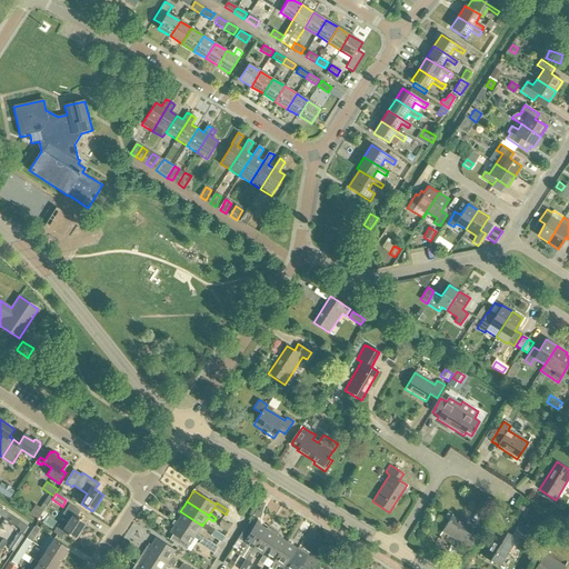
[(30,513),(37,518),(38,518),(40,515),(42,511),(43,510),(40,508),(36,505),(36,506),(30,513)]
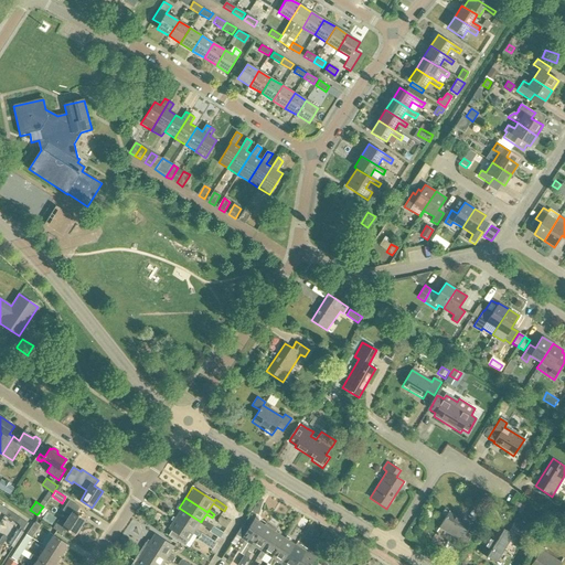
[(74,535),(85,519),(76,513),(80,508),(70,501),(63,511),(70,515),(64,524),(59,520),(53,529),(61,534),(64,529),(74,535)]
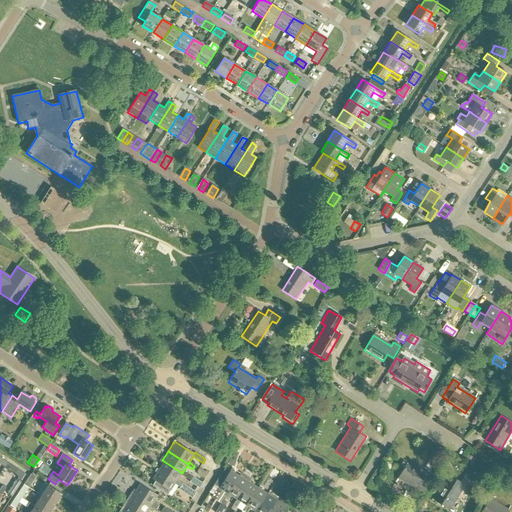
[(472,465),(475,460),(467,456),(464,461),(472,465)]
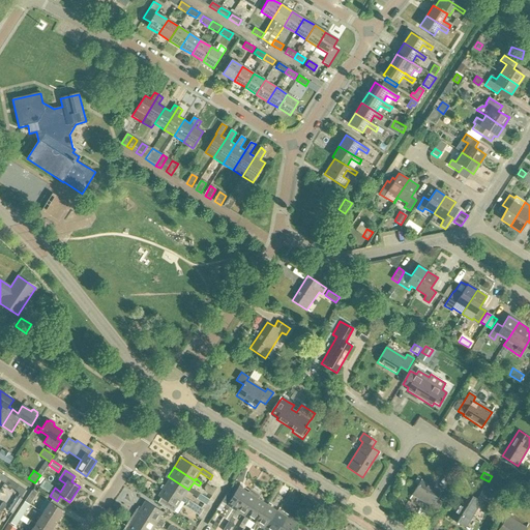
[(200,494),(189,488),(188,490),(168,476),(162,486),(182,499),(183,498),(187,492),(198,498),(200,494)]
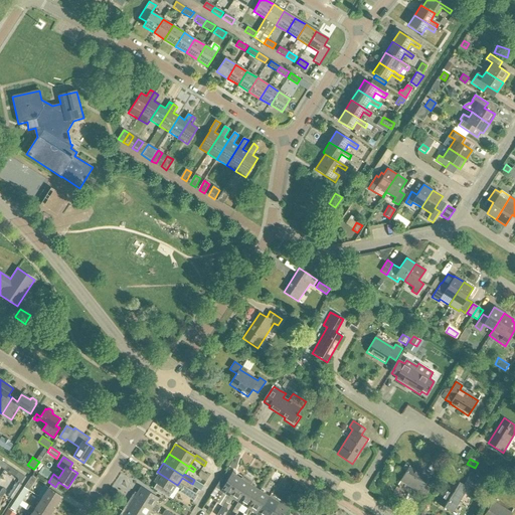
[(7,465),(4,469),(23,482),(26,477),(7,465)]
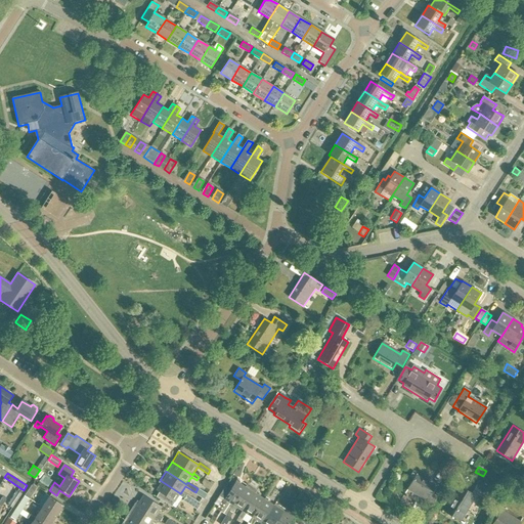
[(432,507),(437,497),(431,493),(436,486),(417,474),(407,489),(426,501),(426,503),(432,507)]
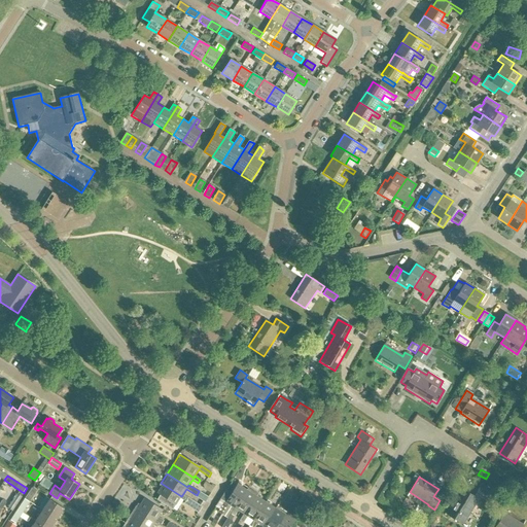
[(48,491),(53,485),(43,479),(39,485),(48,491)]
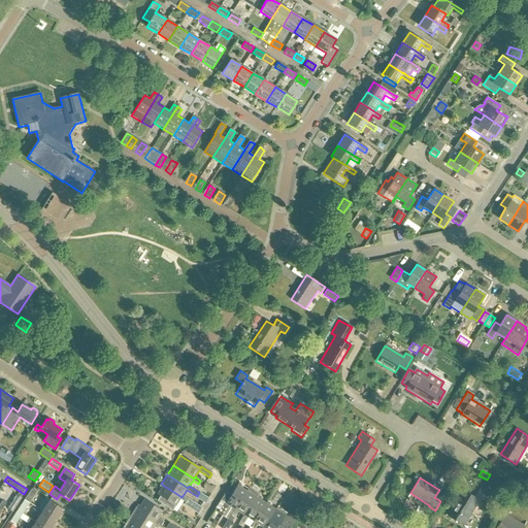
[(228,504),(234,508),(235,509),(248,490),(241,486),(242,485),(239,483),(231,495),(226,492),(221,500),(225,502),(221,509),(218,514),(222,516),(228,504)]
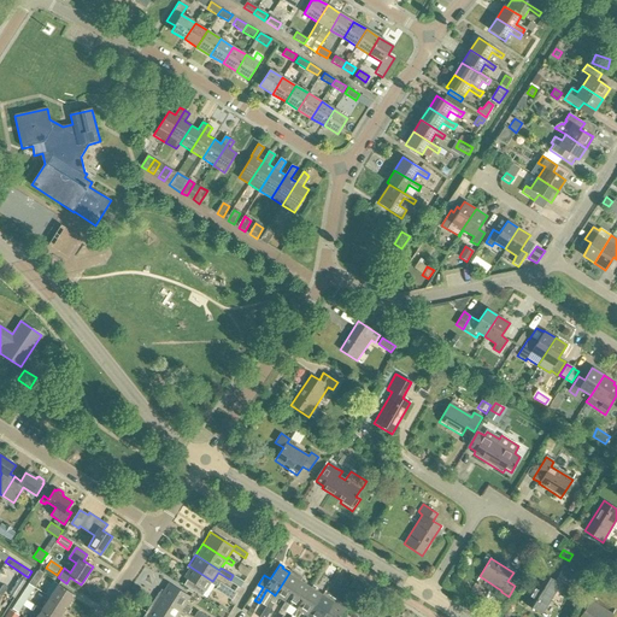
[(219,583),(213,580),(212,581),(188,565),(181,577),(187,580),(184,583),(203,595),(211,585),(217,588),(215,591),(231,601),(236,594),(219,583)]
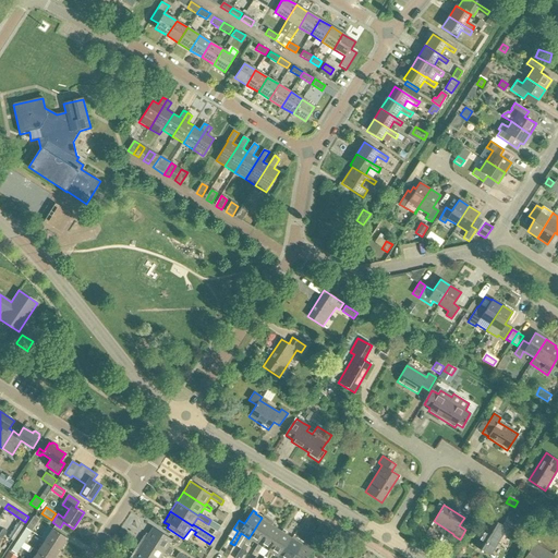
[(510,531),(518,519),(505,511),(498,522),(490,518),(473,546),(489,556),(506,529),(510,531)]
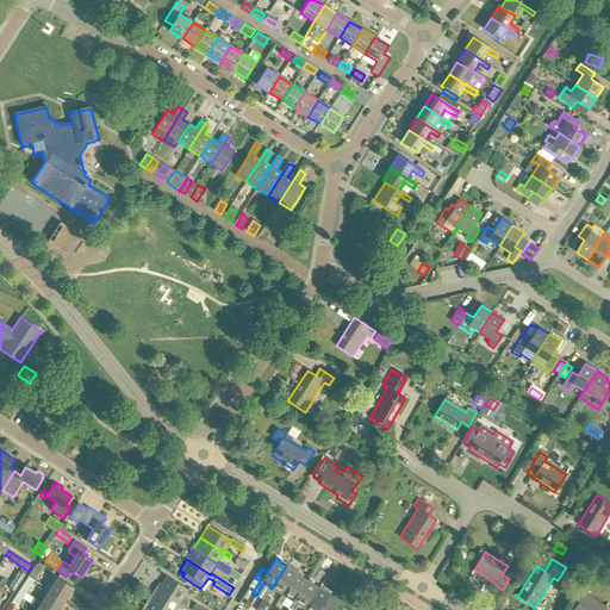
[(29,577),(35,580),(43,568),(37,565),(29,577)]
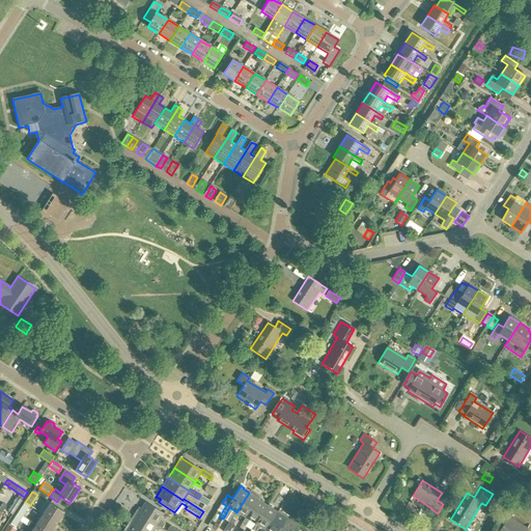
[(247,519),(259,498),(250,492),(249,493),(236,512),(235,511),(232,518),(235,520),(240,513),(245,518),(247,519)]
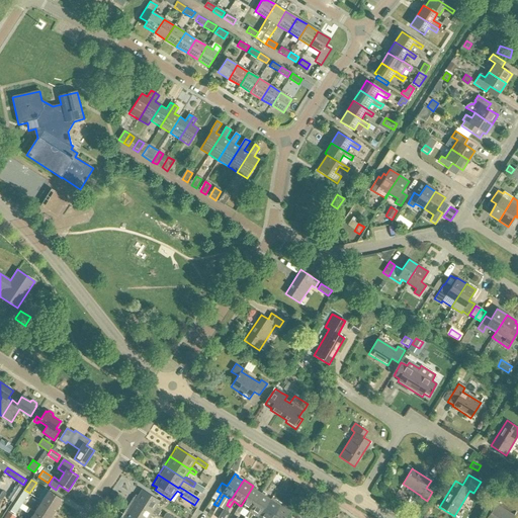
[(204,489),(195,483),(193,487),(192,489),(201,494),(204,489)]
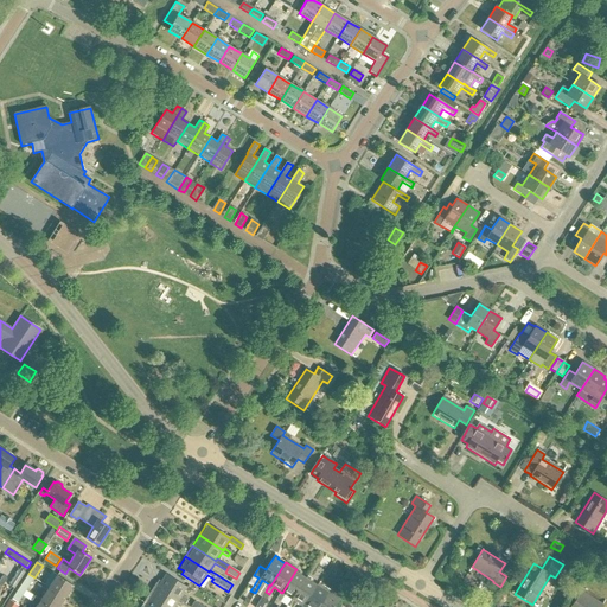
[(8,585),(14,588),(25,573),(19,569),(8,585)]
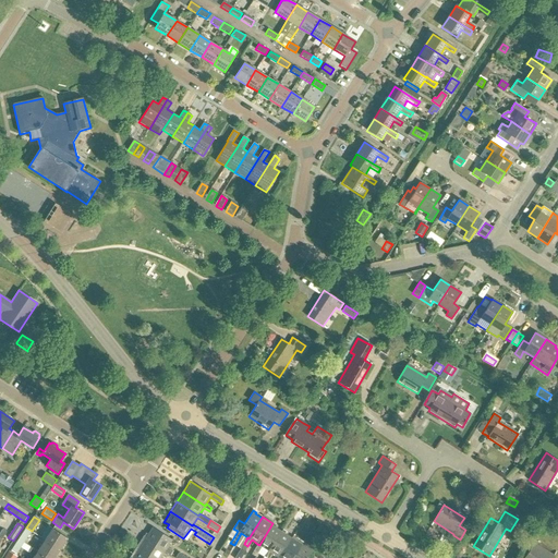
[(262,546),(268,550),(269,552),(282,531),(276,526),(276,524),(273,523),(259,545),(257,544),(254,549),(258,553),(262,546)]
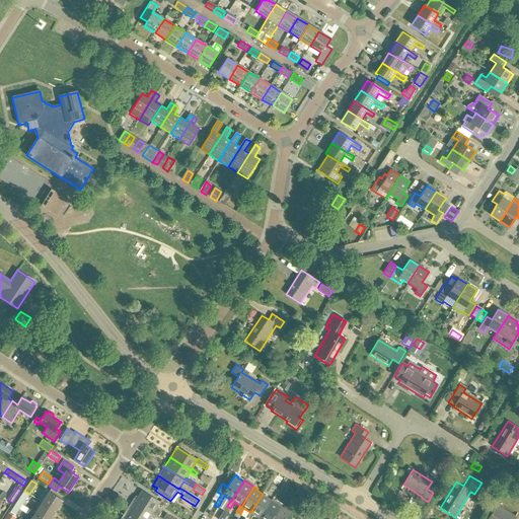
[(154,513),(153,513),(159,517),(161,513),(155,510),(160,503),(140,490),(134,500),(154,513)]
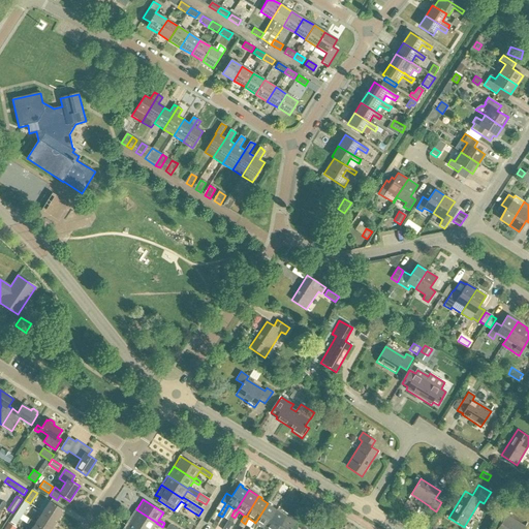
[(18,511),(23,515),(30,503),(25,500),(18,511)]
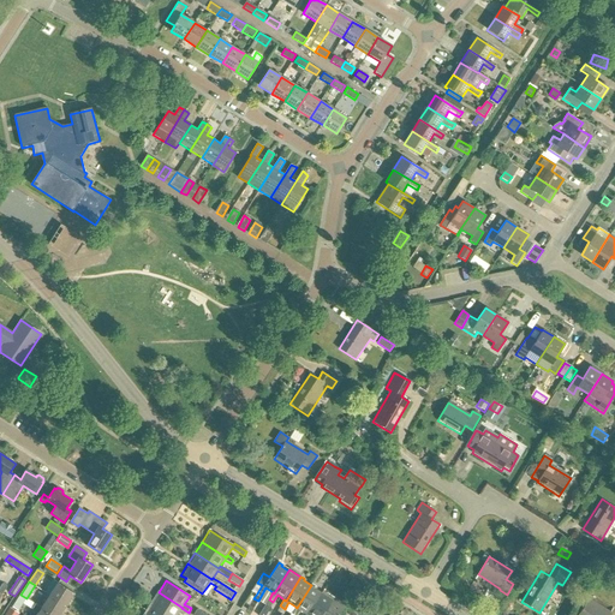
[(49,595),(66,605),(75,593),(58,583),(49,595)]
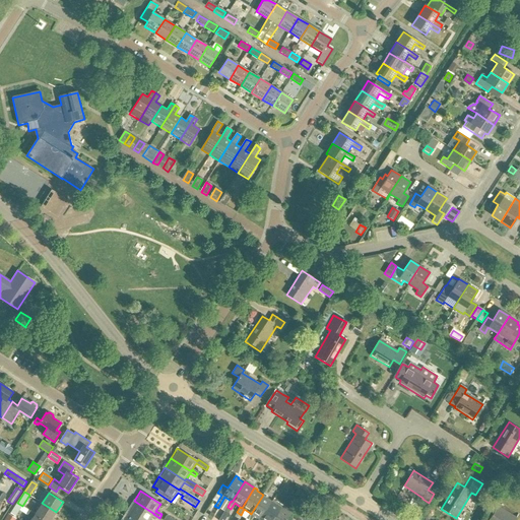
[(251,514),(250,513),(246,518),(249,519),(250,519),(253,515),(259,519),(260,519),(272,501),(266,497),(267,495),(264,494),(263,495),(251,514)]
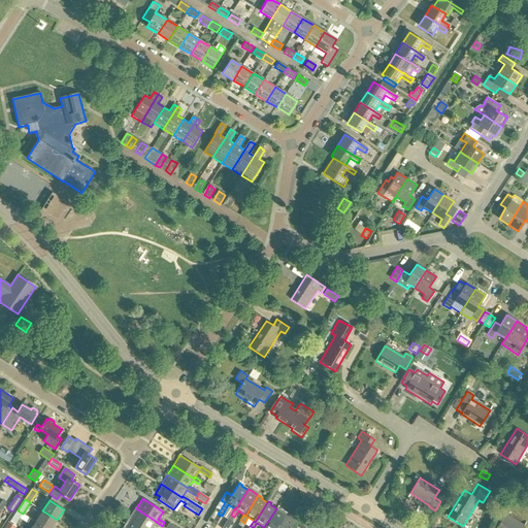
[(276,527),(287,513),(277,507),(276,508),(264,527),(263,527),(262,527),(276,527)]
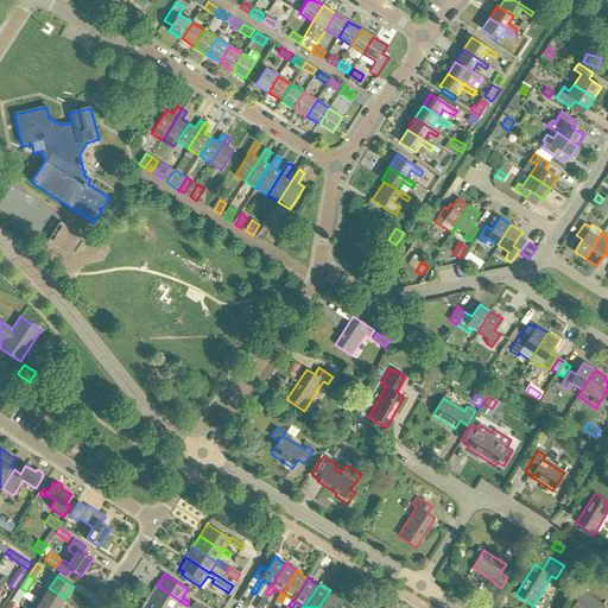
[(175,607),(179,601),(181,601),(157,586),(150,596),(168,607),(175,607)]
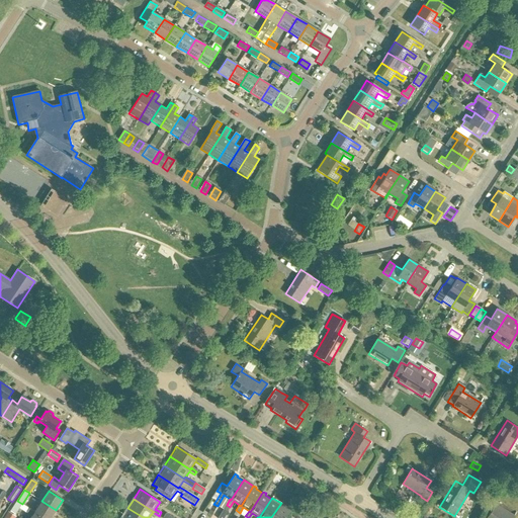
[(15,515),(22,504),(17,501),(10,512),(15,515)]
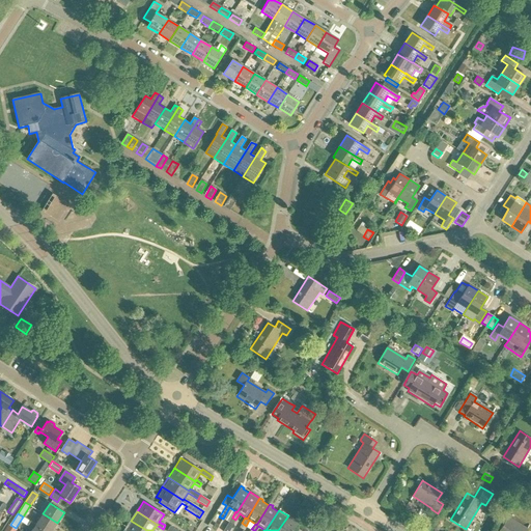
[(45,530),(51,530),(57,523),(43,513),(35,525),(45,530)]
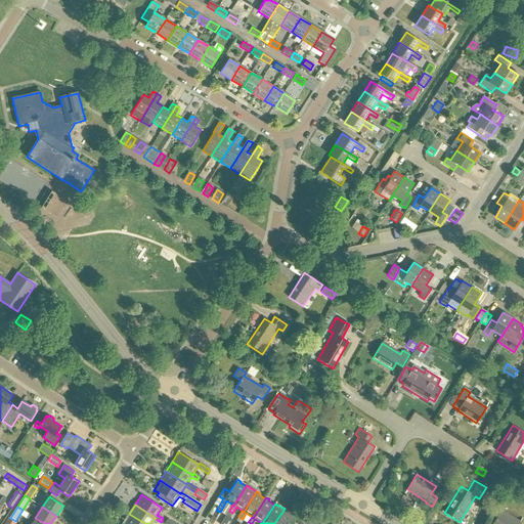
[(289,523),(295,515),(285,509),(274,523),(289,523)]
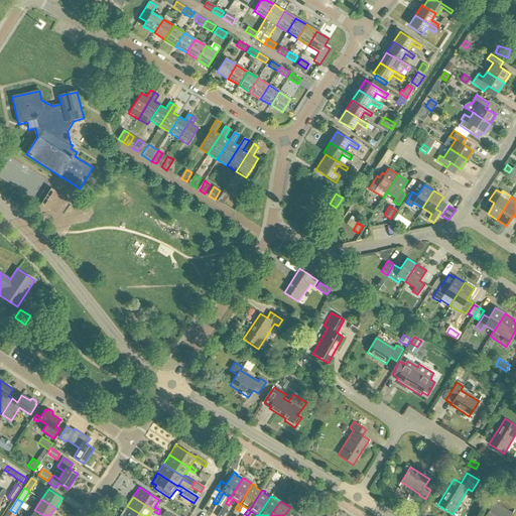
[(511,515),(512,514),(494,502),(485,515),(511,515)]
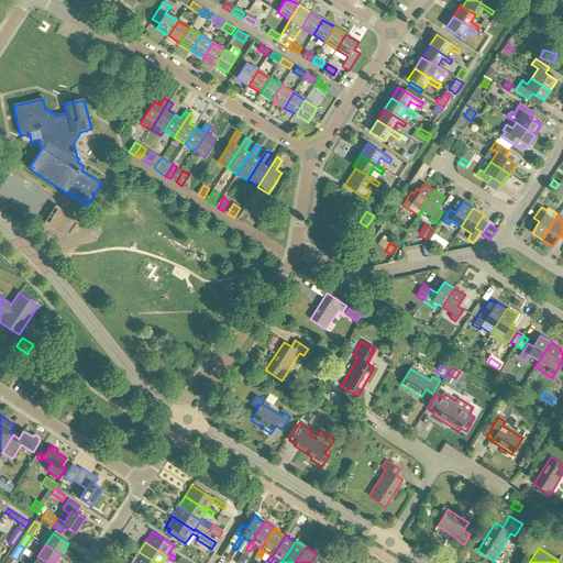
[(155,562),(139,552),(132,562),(155,562)]
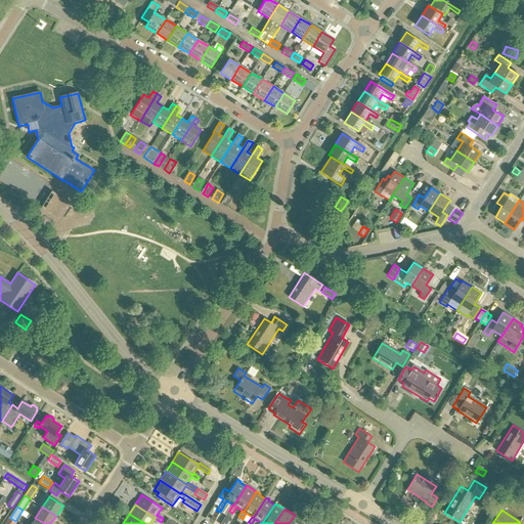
[(226,515),(220,523),(227,523),(231,519),(226,515)]
